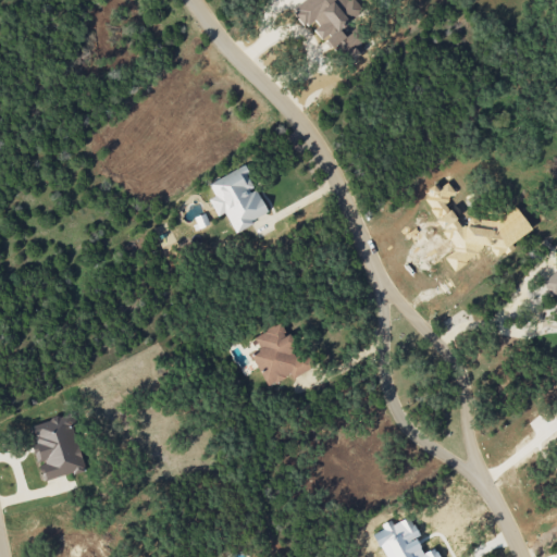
[(351,58),(359,47),(339,33),(356,10),(342,0),(306,0),(295,16),(311,27),(310,28),(351,58)]
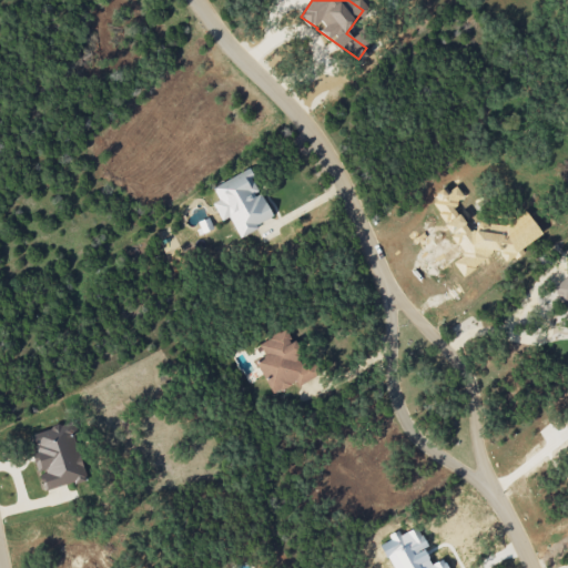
[(213,186),(220,200),(213,203),(222,220),(230,216),(240,235),(274,217),(261,191),(260,192),(249,169),(213,186)]
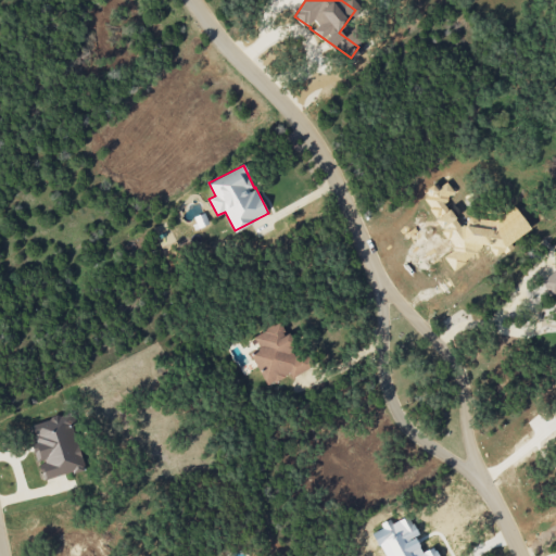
[(197,229),(209,223),(204,213),(192,218),(197,229)]
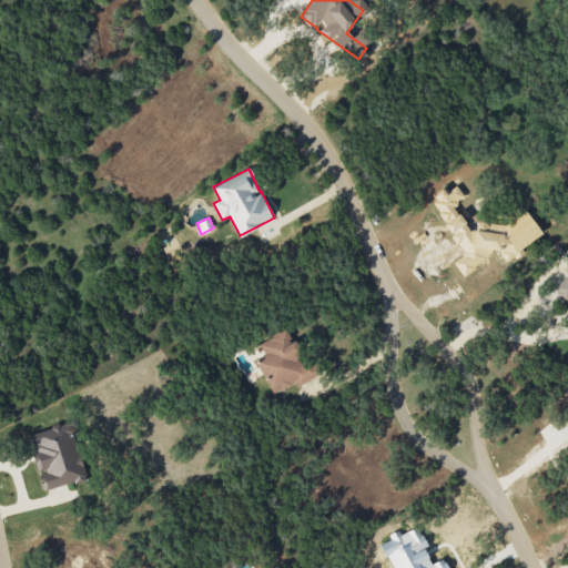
[(567,273),(551,284),(563,302),(567,298),(567,273)]
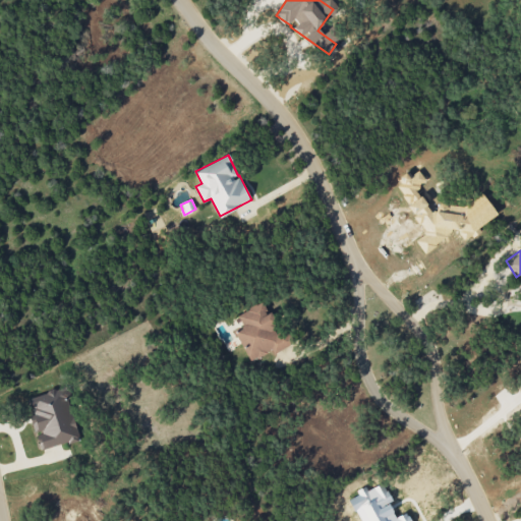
[(250,361),(273,350),(274,353),(288,346),(265,300),(236,314),(242,327),(234,331),(250,361)]
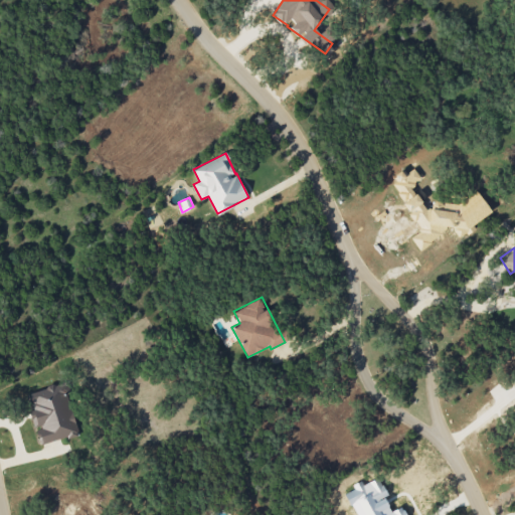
[(42,445),(78,433),(61,383),(29,394),(34,409),(29,410),(35,428),(37,427),(42,445)]
